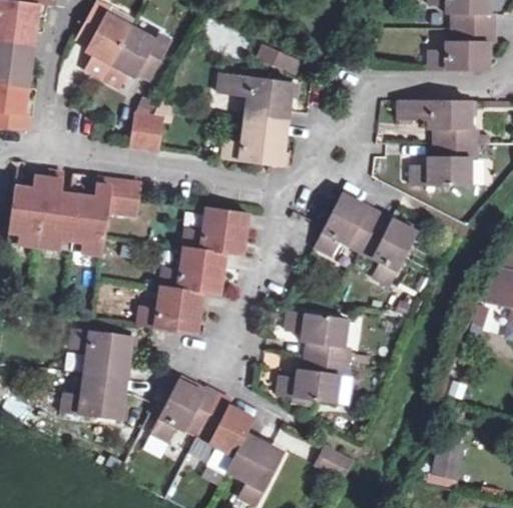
[(0,39),(34,44),(36,29),(40,3),(20,0),(0,0),(0,39)]
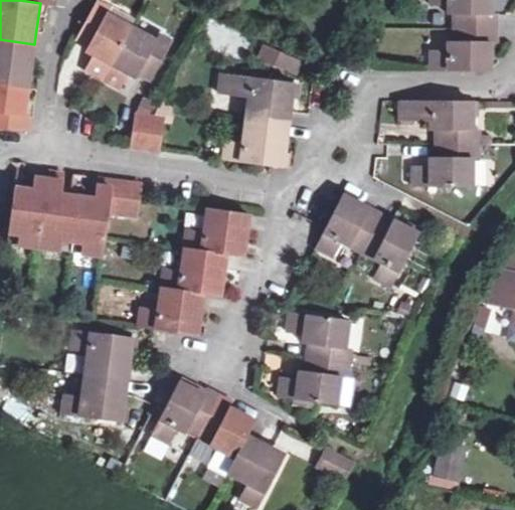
[(106,78),(134,26),(110,13),(113,7),(100,0),(78,37),(91,45),(90,47),(98,52),(89,69),(106,78)]
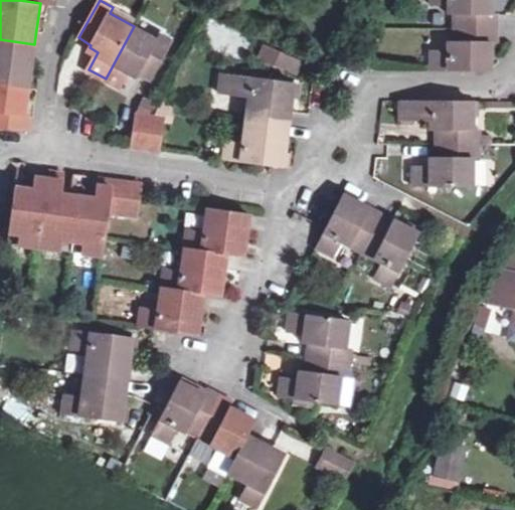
[(459,28),(500,28),(501,12),(495,12),(495,0),(436,0),(436,3),(453,4),(453,12),(459,12),(459,28)]
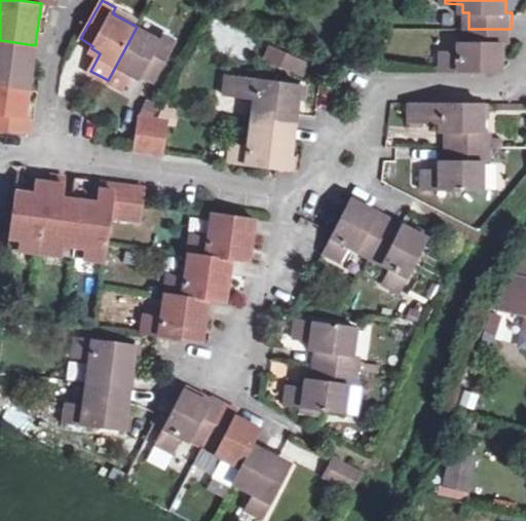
[(137,27),(108,80),(126,90),(137,73),(142,76),(144,72),(157,80),(178,43),(164,35),(161,41),(137,27)]
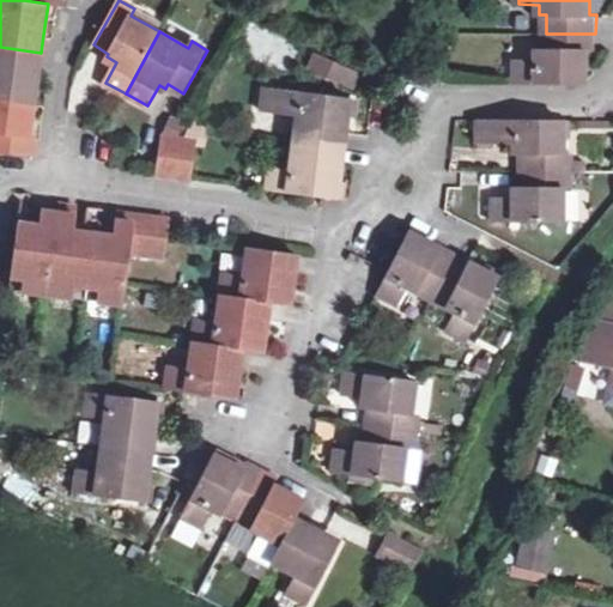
[(595,34),(546,34),(545,48),(539,48),(538,56),(517,56),(516,82),(587,83),(588,49),(595,50),(595,34)]
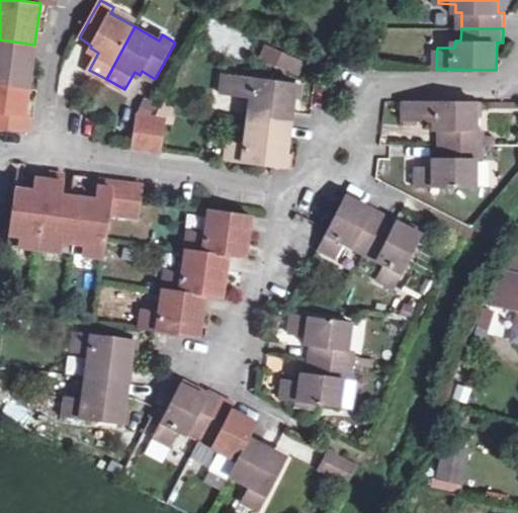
[(0,83),(29,88),(33,59),(34,45),(0,39),(0,83)]
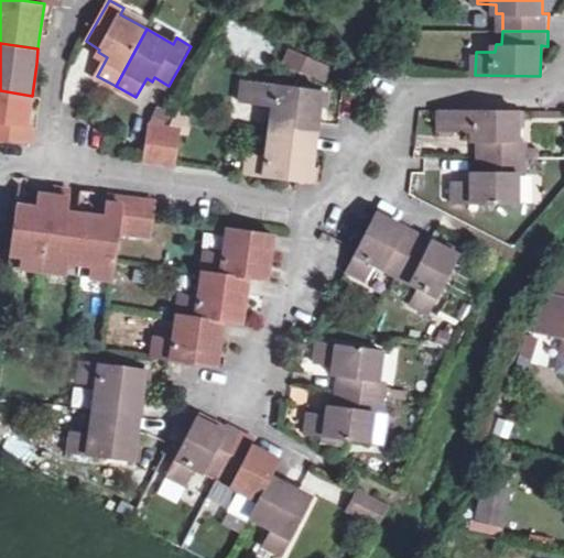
[(280,65),(325,79),(332,61),(286,45),(280,65)]
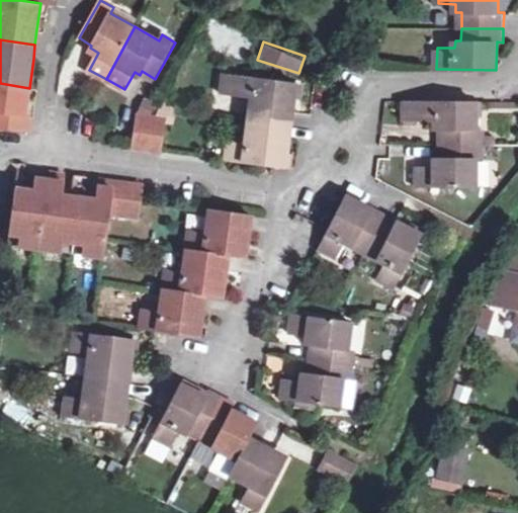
[(248,120),(290,125),(291,111),(295,82),(225,74),(222,95),(252,98),(248,120)]
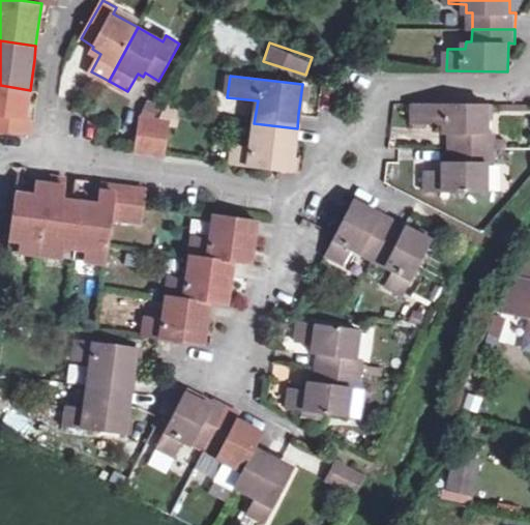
[(30,90),(0,85),(0,128),(30,133),(32,116),(27,116),(30,90)]
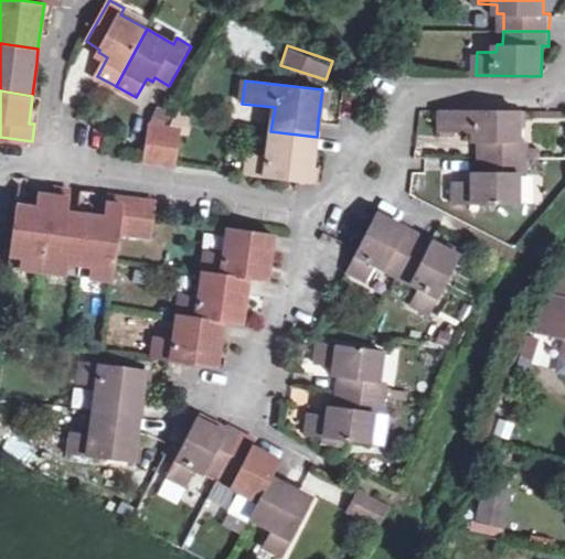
[(483,157),(528,157),(526,140),(522,139),(523,111),(457,110),(457,135),(476,136),(476,143),(483,144),(483,157)]
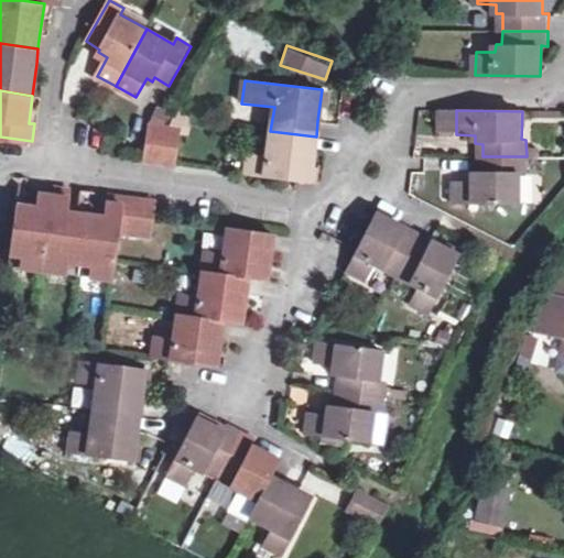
[(180,130),(165,127),(149,124),(142,160),(175,164),(180,130)]
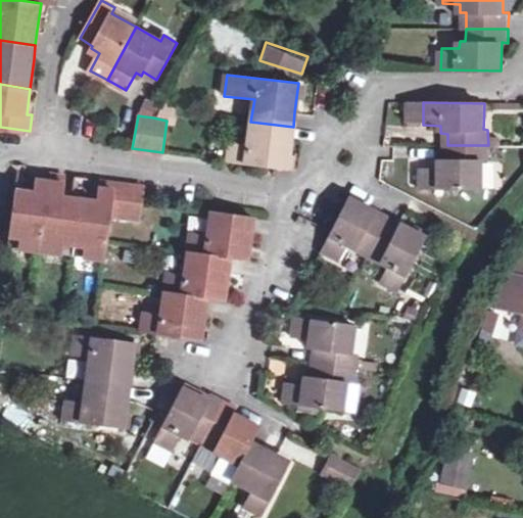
[(293,127),(250,122),(247,142),(231,140),(228,161),(288,170),(293,127)]
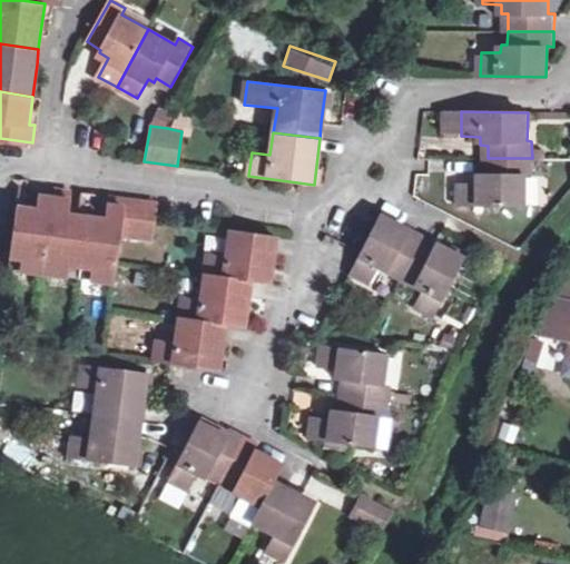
[(532,174),(532,158),(488,158),(488,172),(479,172),(479,182),(460,181),(459,204),(526,206),(527,174),(532,174)]
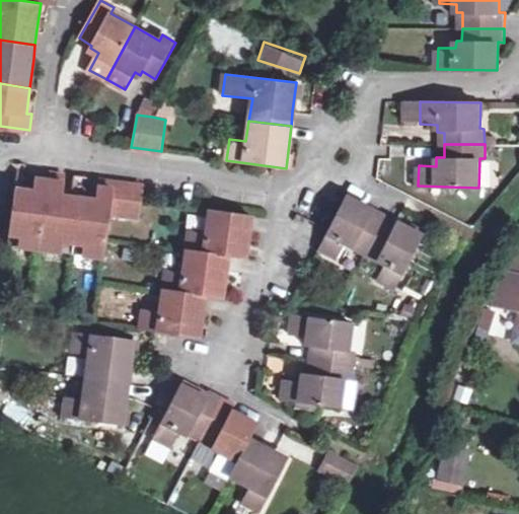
[(109,212),(115,180),(97,178),(94,198),(64,194),(66,174),(49,172),(48,181),(34,180),(32,190),(16,188),(9,228),(8,233),(19,235),(18,245),(62,251),(63,240),(73,242),(84,243),(82,253),(103,257),(109,212)]
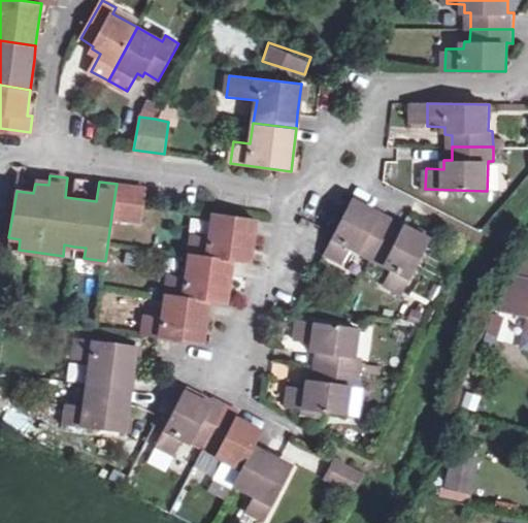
[(117,184),(111,216),(141,221),(143,203),(145,187),(117,184)]
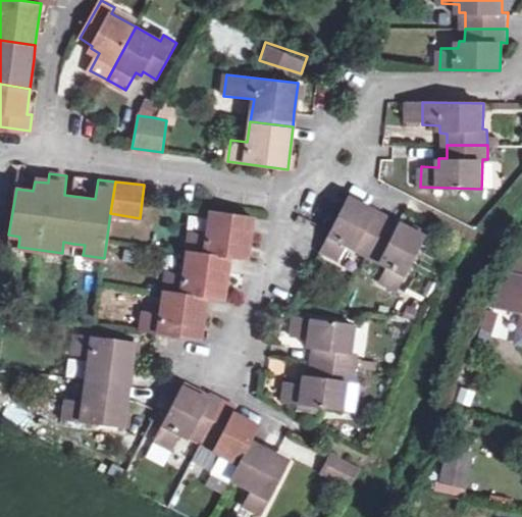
[(370,253),(388,216),(349,196),(321,248),(340,257),(349,242),(370,253)]
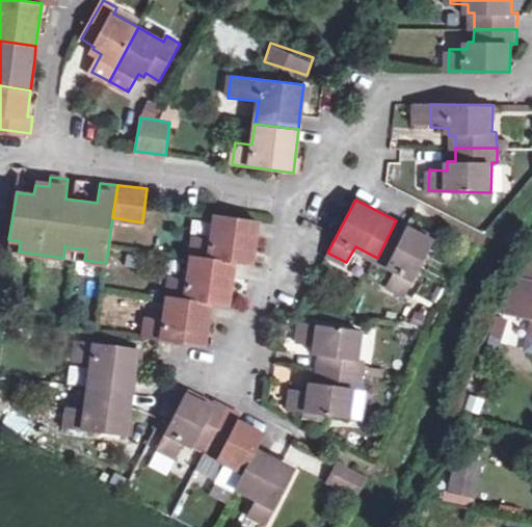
[(166,319),(149,316),(145,337),(160,339),(206,344),(212,302),(230,305),(236,262),(250,265),(258,220),(215,214),(212,237),(195,235),(189,279),(173,275),(166,319)]
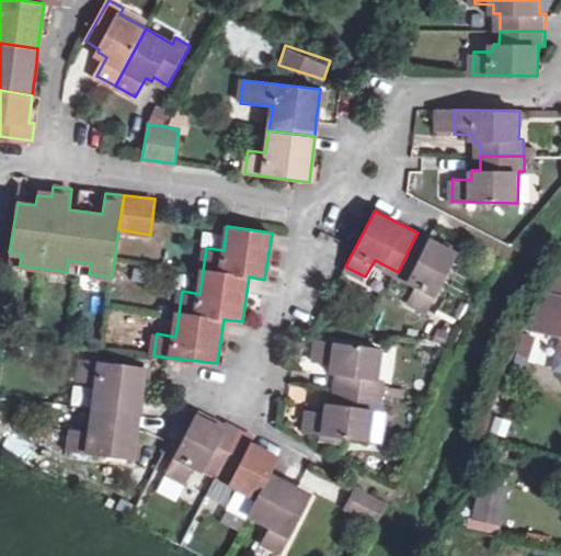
[(418,233),(398,272),(419,283),(410,299),(431,310),(459,253),(444,246),(418,233)]
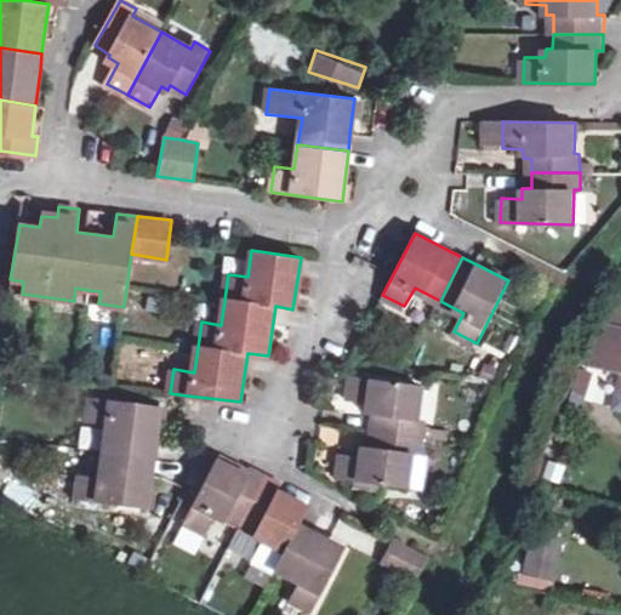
[(9,292),(22,294),(23,282),(10,279),(9,292)]
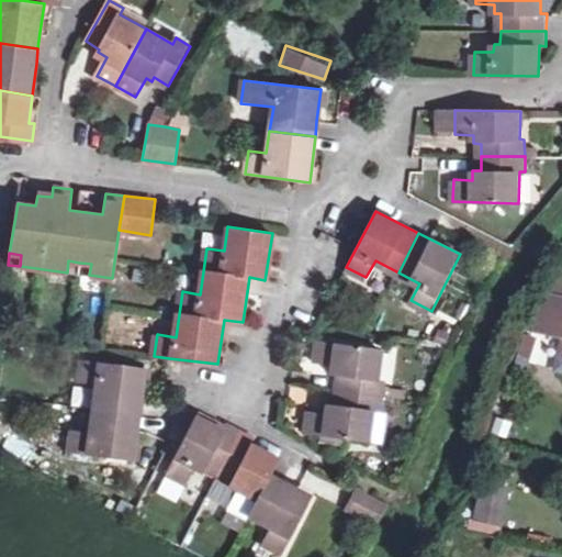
[(78,274),(79,263),(68,260),(67,273),(78,274)]
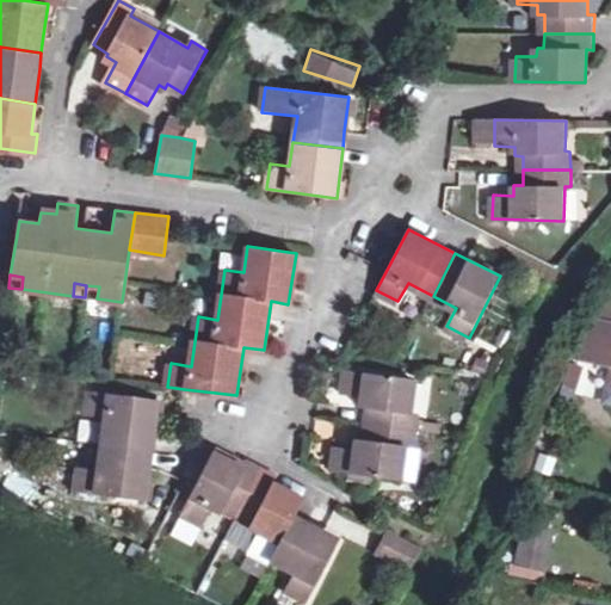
[(85,297),(97,298),(99,286),(86,285),(85,297)]
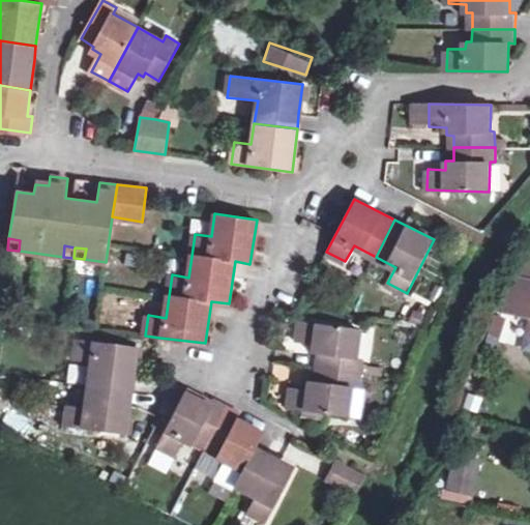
[(529,263),(527,263),(503,307),(529,313),(529,322),(529,328),(529,263)]
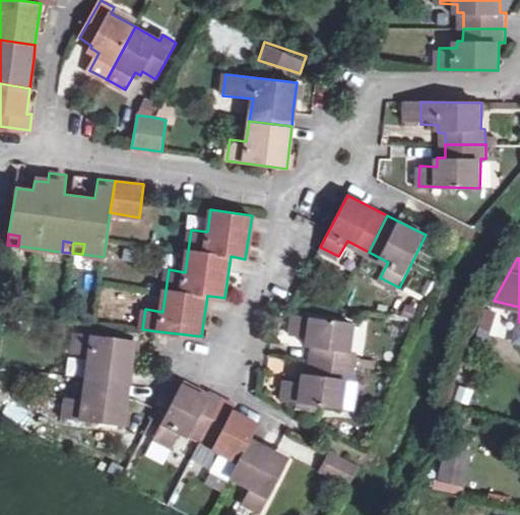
[(309,363),(351,369),(352,352),(345,351),(349,324),(290,317),(287,337),(304,340),(303,347),(310,348),(309,363)]
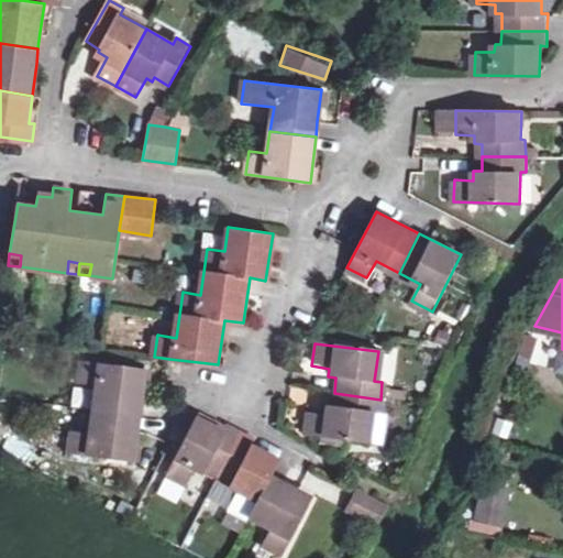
[(96,385),(94,408),(139,414),(145,369),(80,360),(78,382),(96,385)]
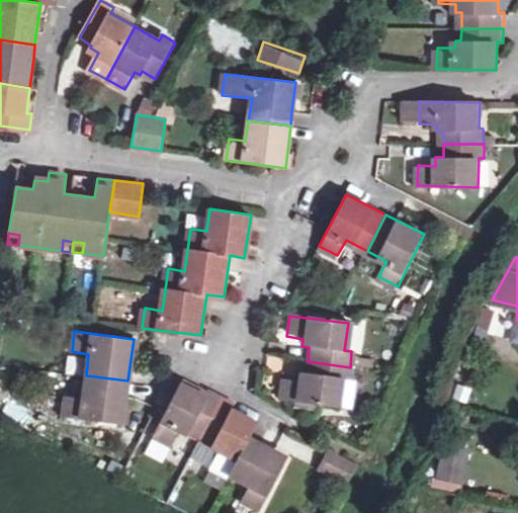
[(293,373),(292,352),(271,353),(272,374),(293,373)]
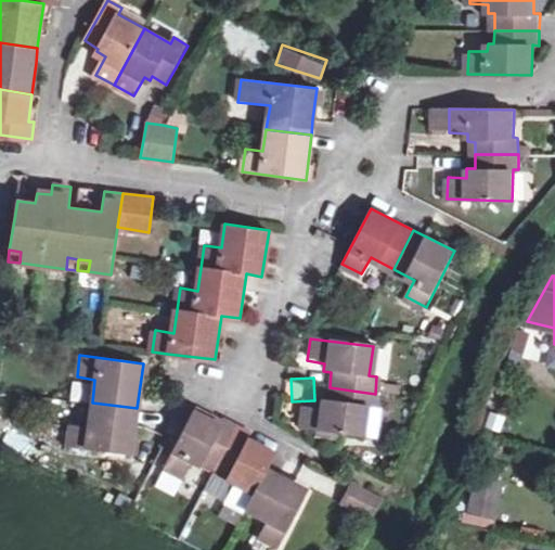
[(372,410),(375,394),(330,387),(327,403),(319,401),(318,410),(300,408),(297,429),(361,438),(365,409),(372,410)]
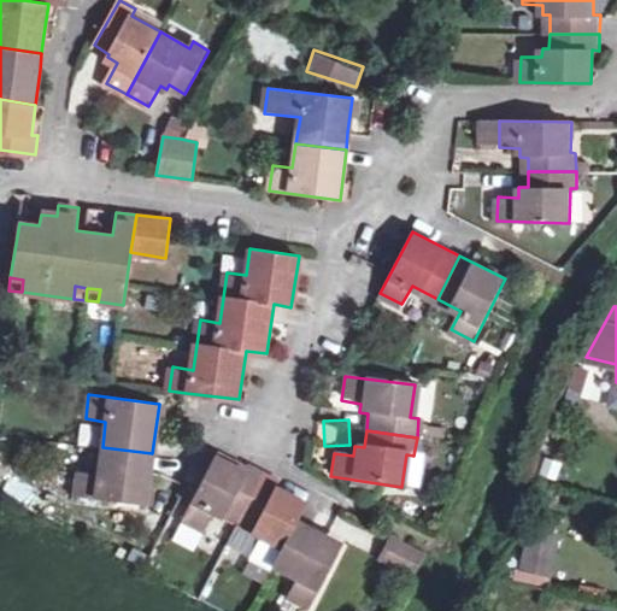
[(152,453),(103,447),(99,474),(77,471),(74,495),(146,505),(152,453)]
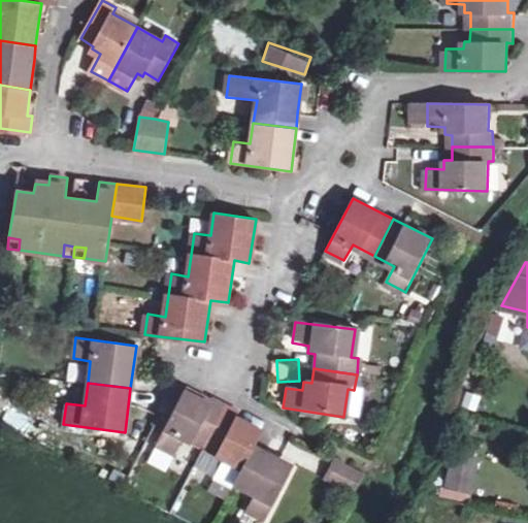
[(208,442),(228,402),(212,394),(209,400),(186,388),(157,442),(176,452),(185,436),(193,440),(196,434),(208,442)]
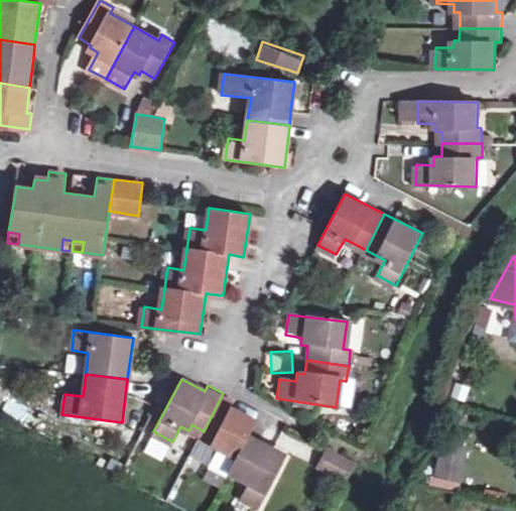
[(230,472),(250,432),(257,418),(232,405),(235,400),(223,393),(204,431),(216,437),(213,444),(220,448),(214,463),(230,472)]
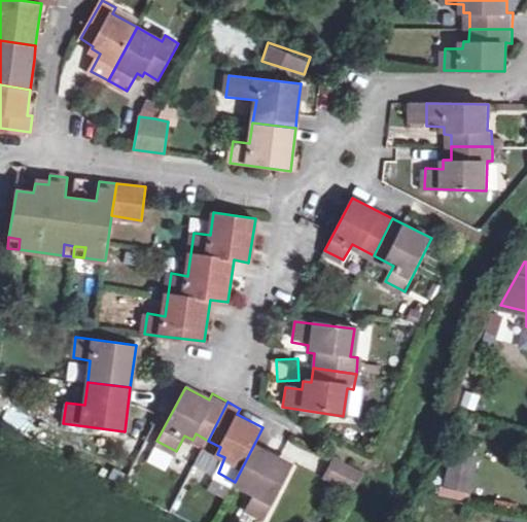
[(255,442),(235,482),(248,488),(242,501),(267,516),(294,462),(279,454),(255,442)]
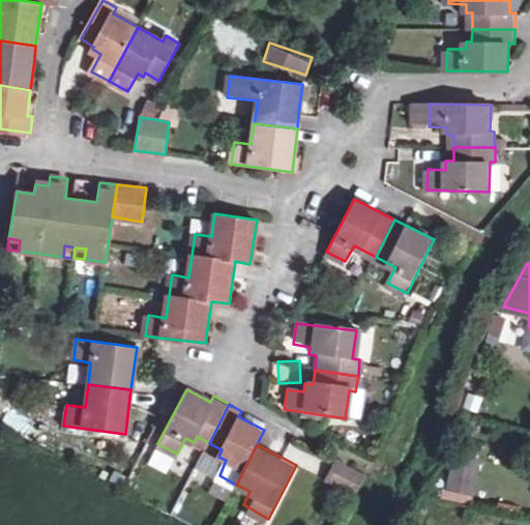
[(478,458),(459,453),(450,486),(471,492),(478,458)]
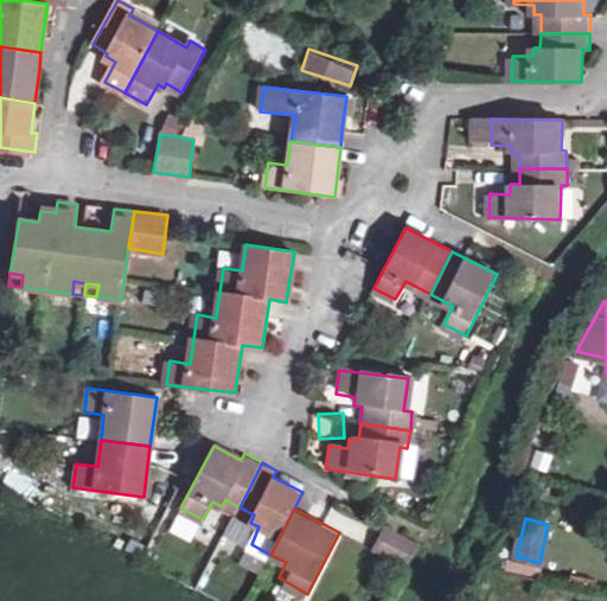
[(406,561),(417,537),(382,520),(370,544),(406,561)]
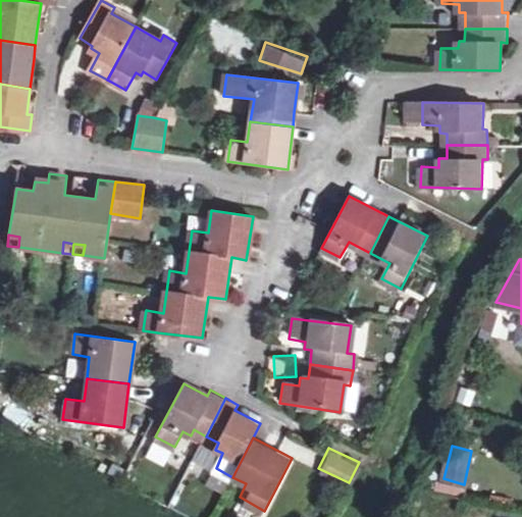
All buildings are outlined.
